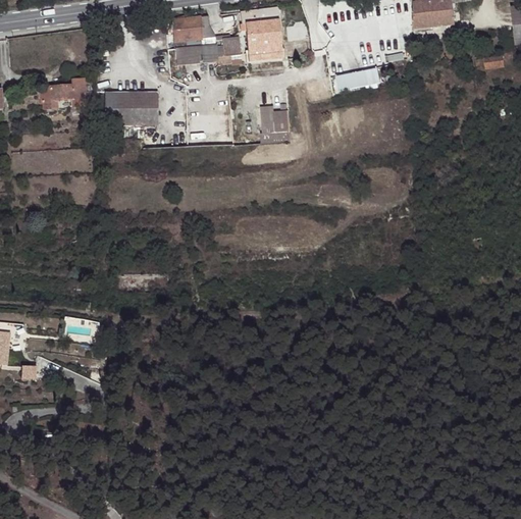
[(412,0),(413,28),(454,22),(452,2),(452,0),(412,0)]
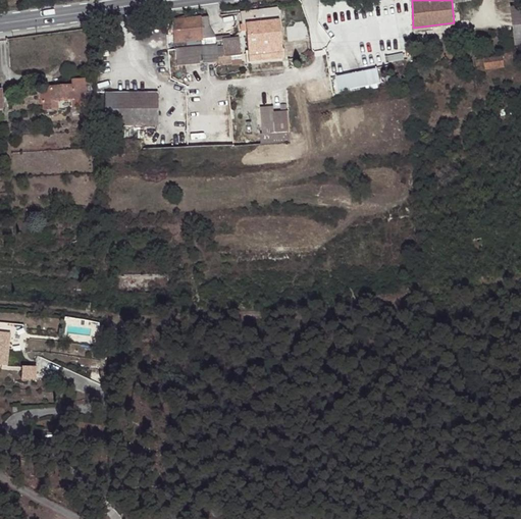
[(520,4),(511,5),(514,33),(515,42),(516,42),(520,40),(520,4)]
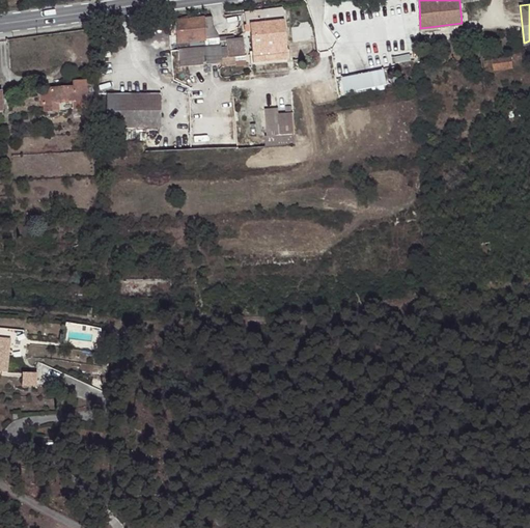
[(252,49),(263,48),(286,46),(282,6),(244,9),(245,22),(245,30),(250,29),(252,49)]
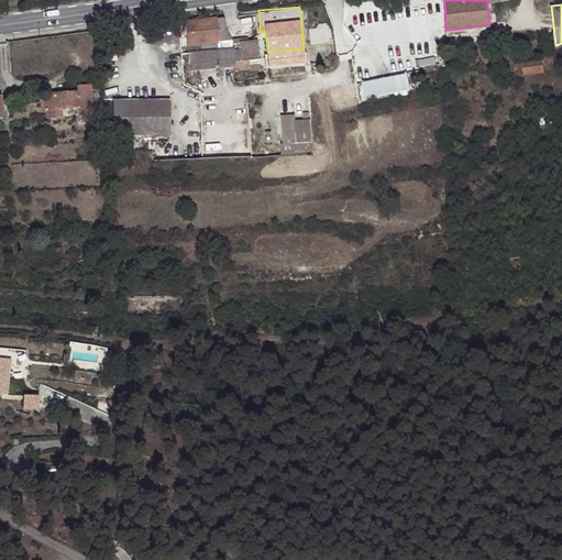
[(221,18),(185,21),(189,61),(241,55),(241,59),(259,57),(257,39),(231,41),(230,37),(217,37),(216,28),(221,26),(221,18)]
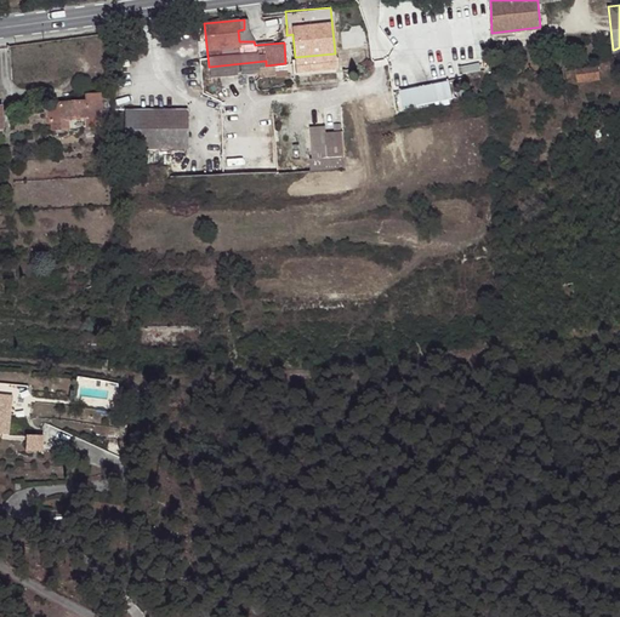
[(177,74),(209,72),(209,67),(204,23),(172,27),(175,51),(177,74)]
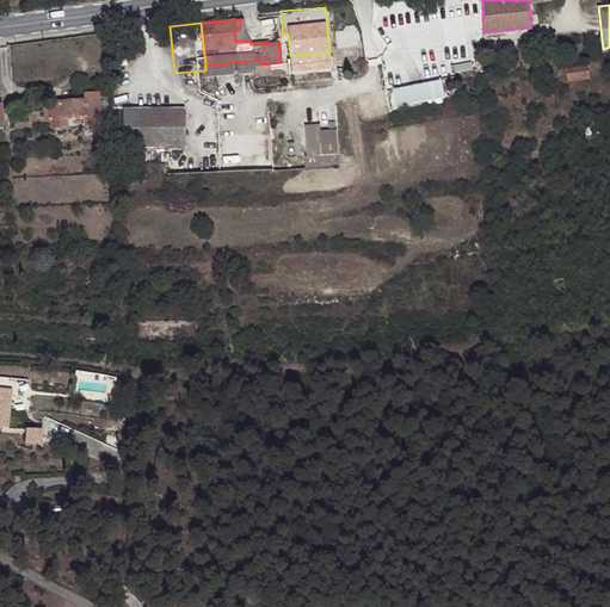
[(250,41),(240,29),(234,30),(235,41),(250,41)]
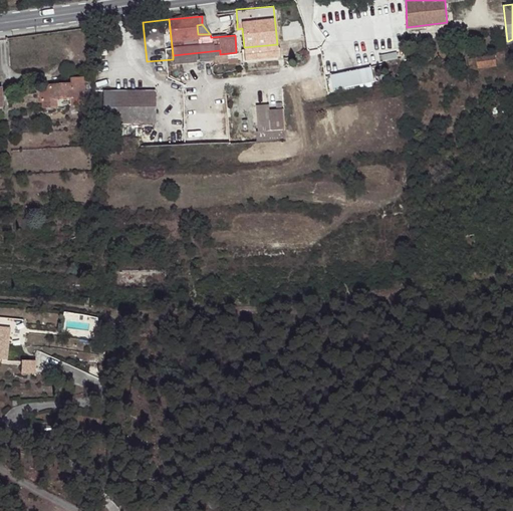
[(508,43),(508,41),(507,41),(506,32),(499,33),(500,39),(501,44),(508,43)]
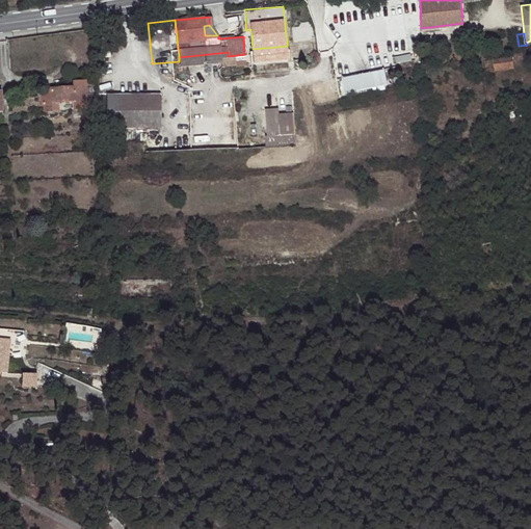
[(264,48),(265,58),(288,56),(287,46),(264,48)]
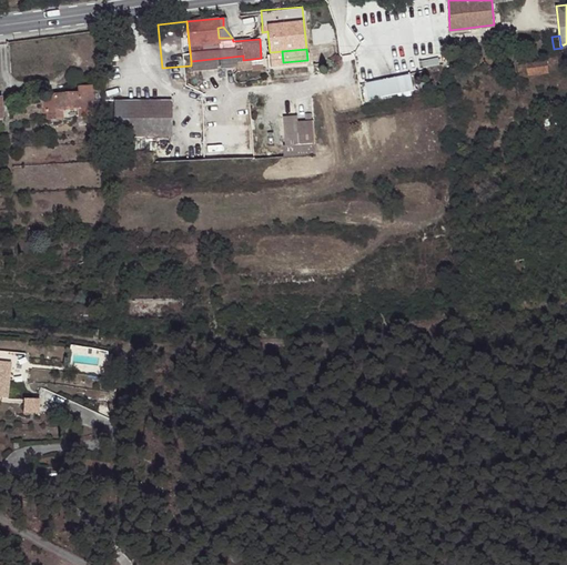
[(282,51),(270,52),(271,64),(283,62),(282,51)]
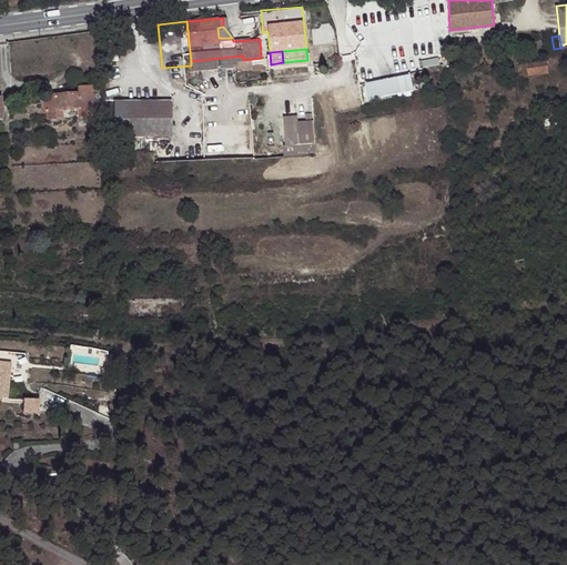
[(243,56),(191,61),(191,66),(191,71),(236,67),(236,68),(262,64),(261,58),(243,60),(243,56)]
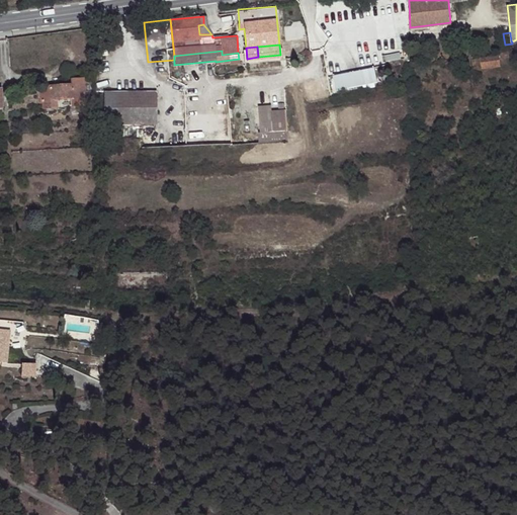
[(499,55),(480,58),(482,68),(500,66),(499,55)]
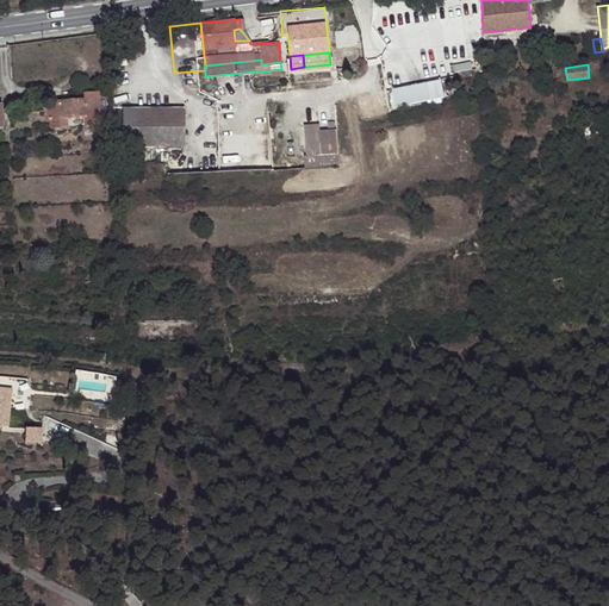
[(202,74),(192,75),(194,91),(203,91),(202,74)]
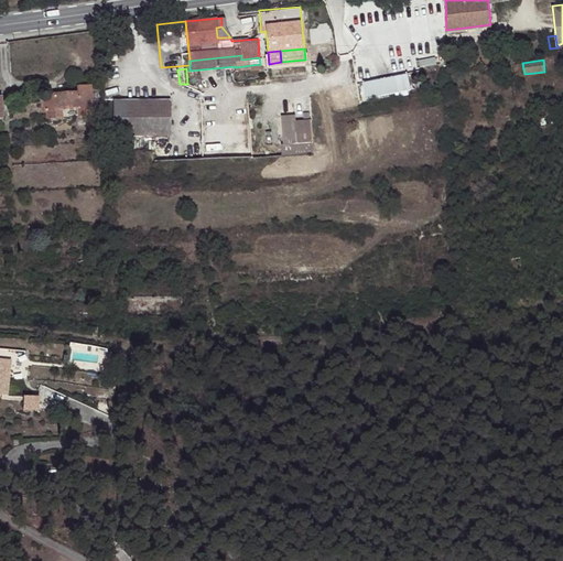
[(414,85),(410,68),(360,79),(364,96),(414,85)]
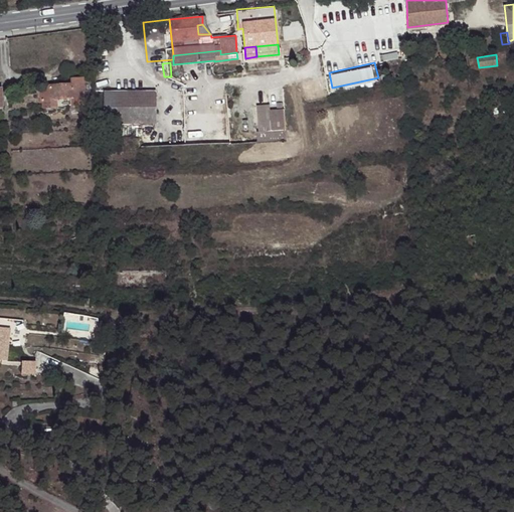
[(71,82),(49,83),(49,86),(49,97),(51,97),(52,108),(59,107),(58,99),(71,98),(71,104),(87,104),(86,76),(71,77),(71,82)]
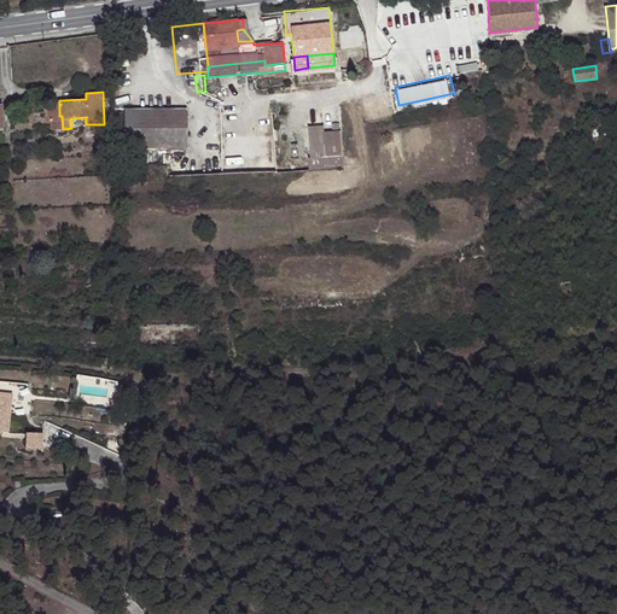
[(59,116),(59,103),(48,104),(51,129),(63,129),(62,116),(59,116)]
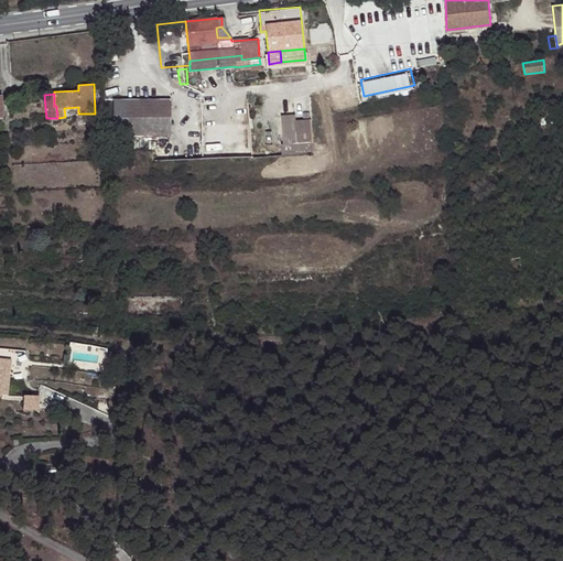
[(128,132),(128,97),(112,97),(111,132),(128,132)]
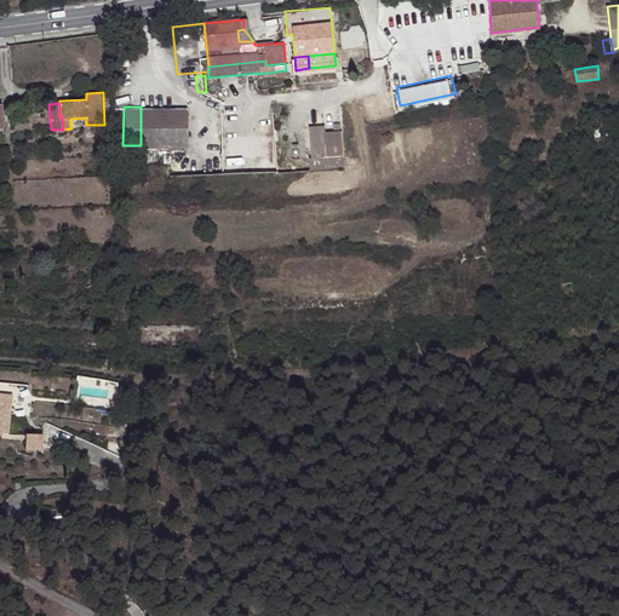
[(187,108),(141,107),(141,145),(187,147),(187,108)]
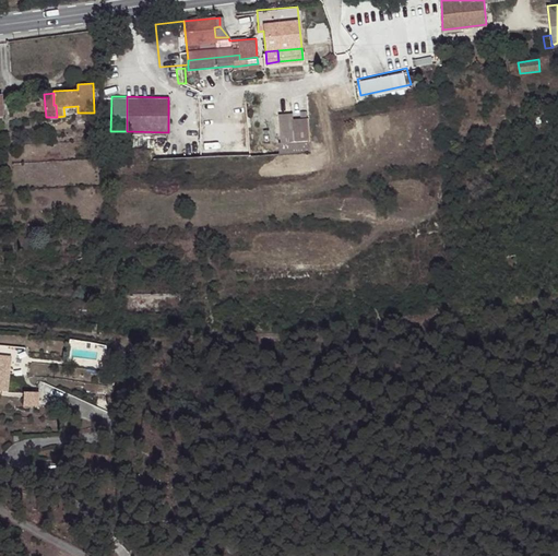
[(547,97),(534,98),(535,115),(548,115),(547,97)]
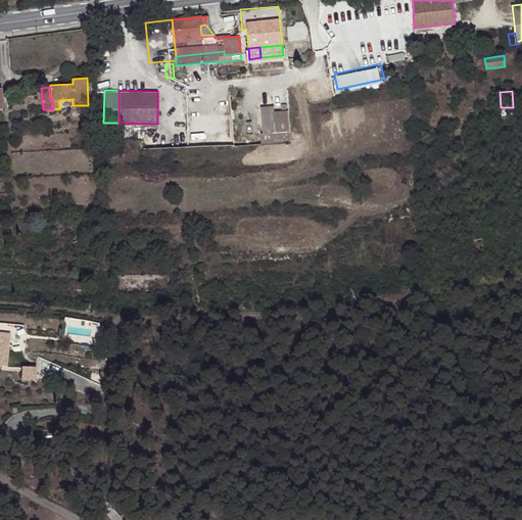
[(274,103),(261,104),(264,130),(261,130),(262,141),(289,139),(288,128),(290,128),(289,106),(274,108),(274,103)]
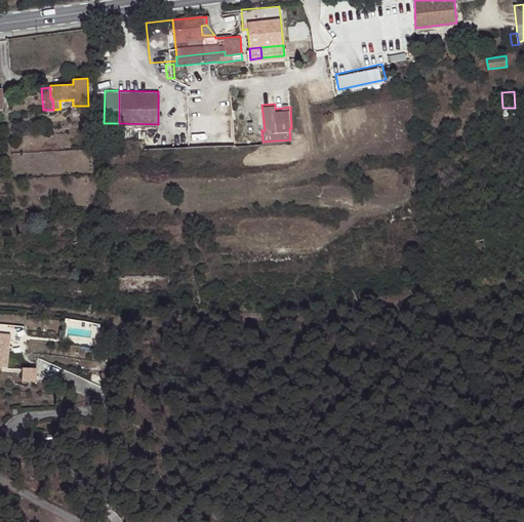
[(0,361),(6,362),(8,345),(0,343),(0,361)]
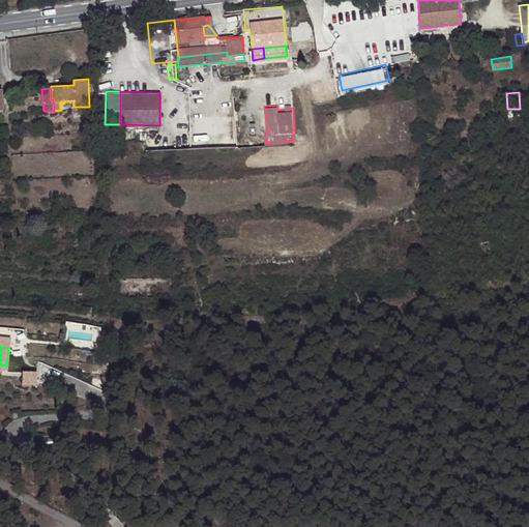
[(36,368),(22,368),(21,379),(36,380),(36,368)]
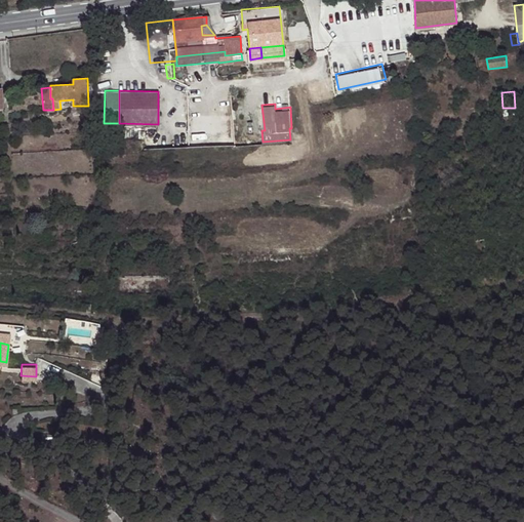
[(88,497),(77,491),(72,498),(83,506),(88,497)]
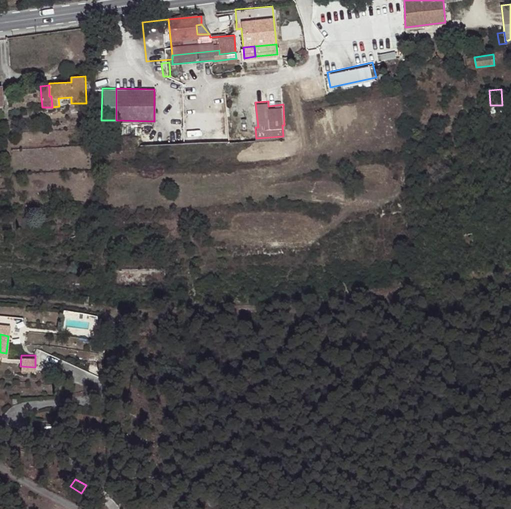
All buildings are outlined.
